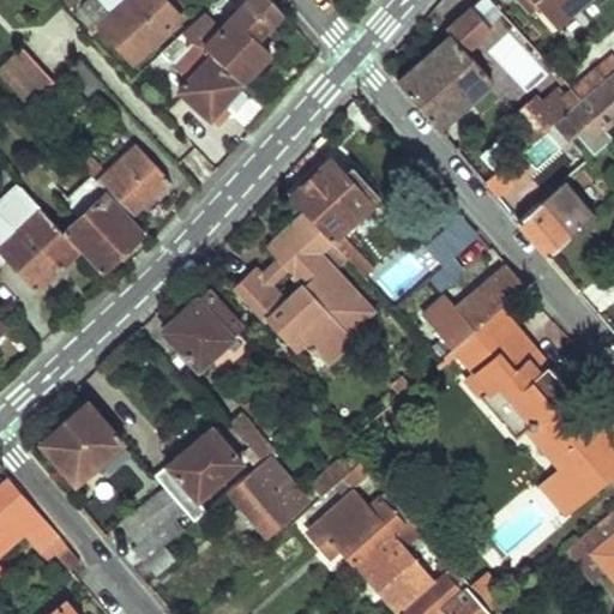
[(113,8),(122,0),(91,0),(78,12),(92,26),(100,20),(113,8)]
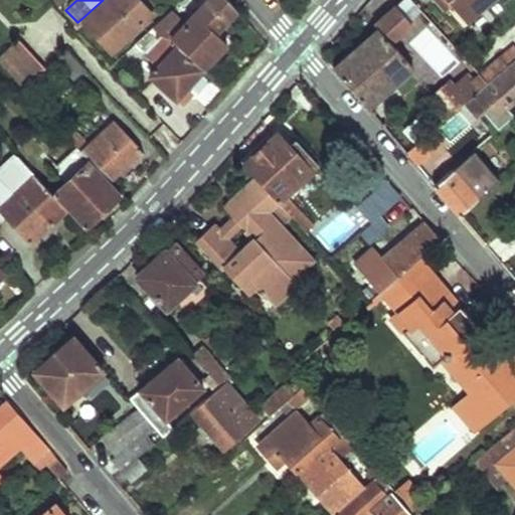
[(95,7),(83,17),(114,48),(153,15),(139,0),(110,0),(98,10),(95,7)]
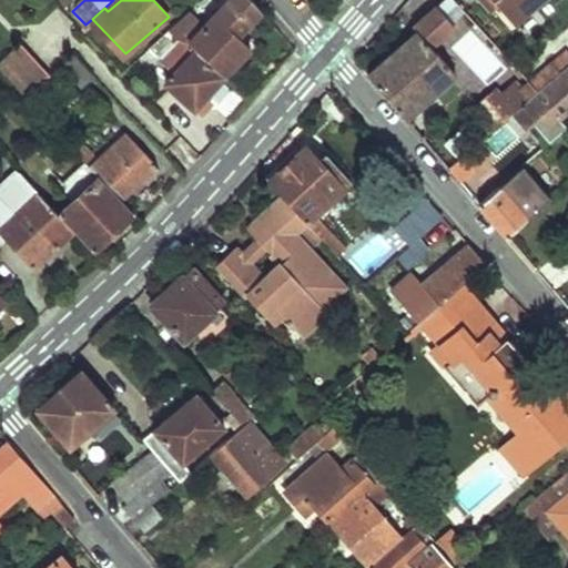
[(173,27),(226,74),(227,75),(243,59),(231,46),(264,10),(256,0),(231,0),(208,24),(193,10),(173,27)]
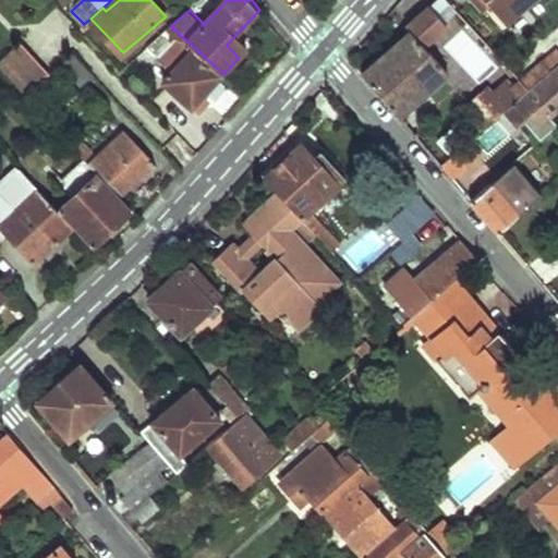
[(492,7),(485,0),(473,0),(485,13),(492,7)]
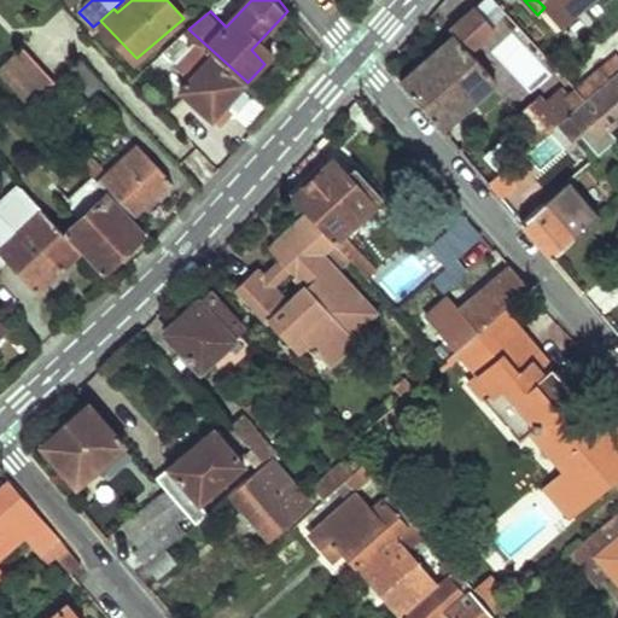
[(537,0),(544,7),(561,27),(592,0),(537,0)]
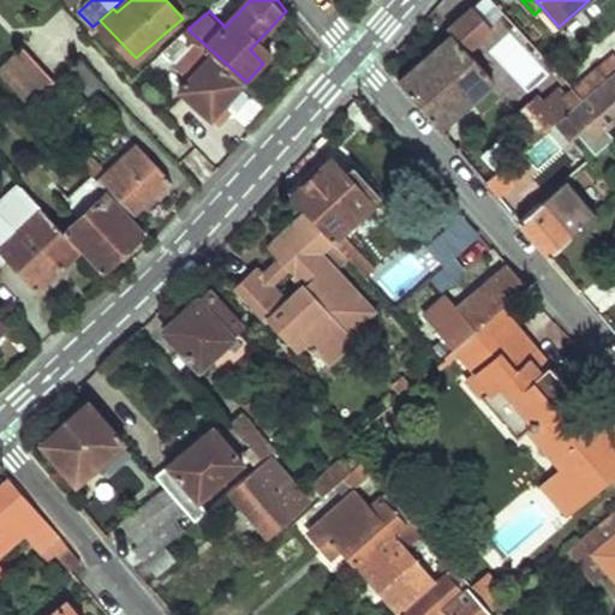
[(454,35),(400,81),(441,127),(466,103),(494,82),(469,52),(490,35),(471,12),(449,29),(454,35)]
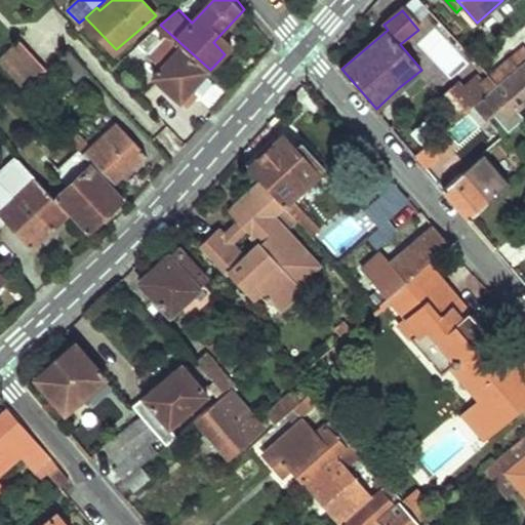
[(209,69),(160,25),(142,41),(167,65),(156,76),(188,105),(200,92),(195,85),(209,69)]
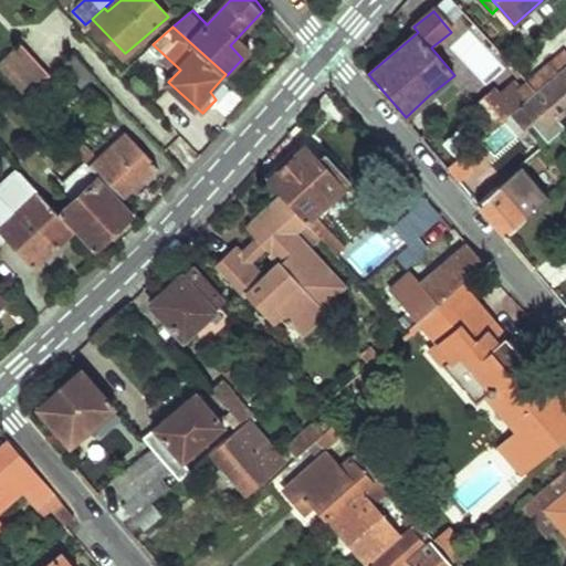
[(0,67),(27,96),(51,74),(21,42),(0,61),(0,67)]
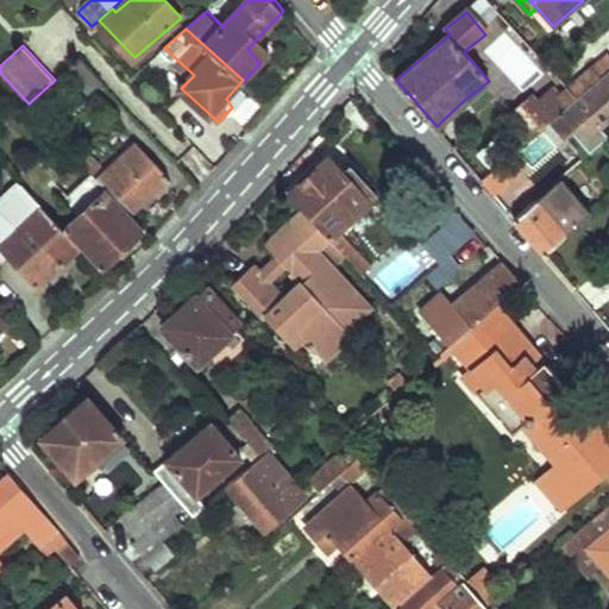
[(596,62),(563,89),(573,101),(606,73),(596,62)]
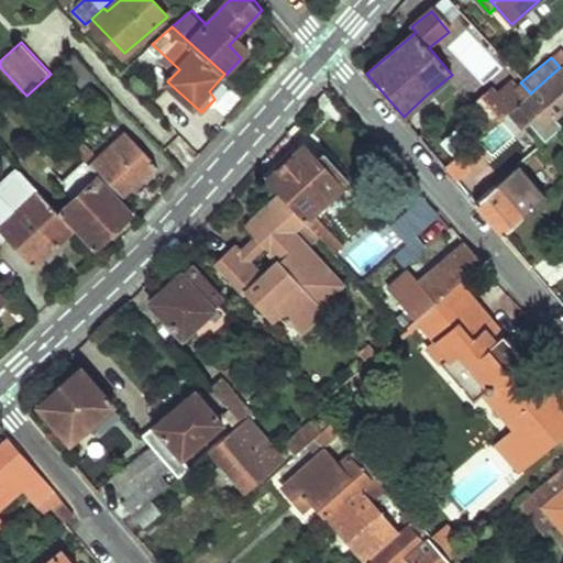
[(562,64),(560,67),(530,94),(510,109),(523,125),(540,111),(550,123),(562,112),(562,64)]
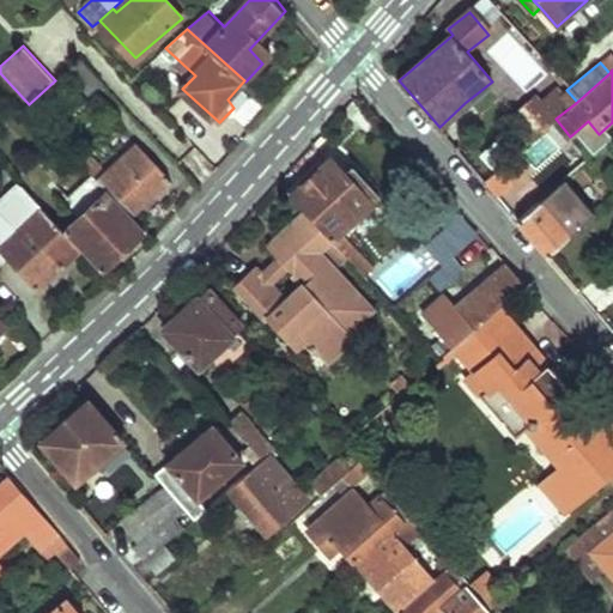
[(538,97),(517,115),(535,135),(556,119),(577,102),(566,90),(562,93),(559,90),(544,104),(538,97)]
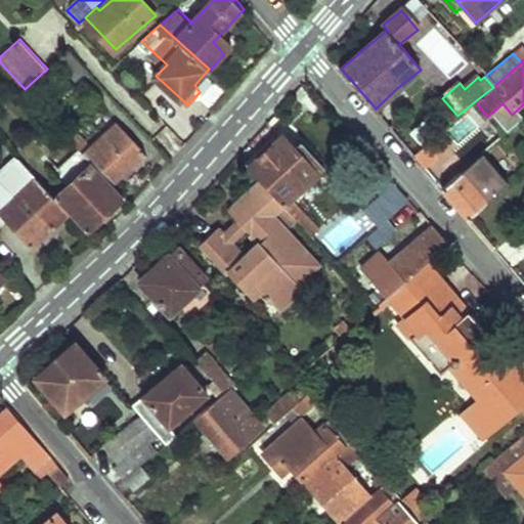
[(93,161),(114,182),(143,153),(117,124),(85,153),(93,161)]
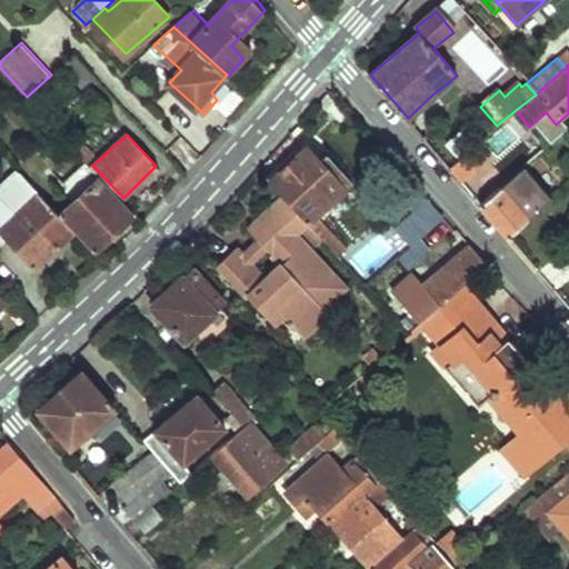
[(76,148),(88,160),(93,152),(83,141),(76,148)]
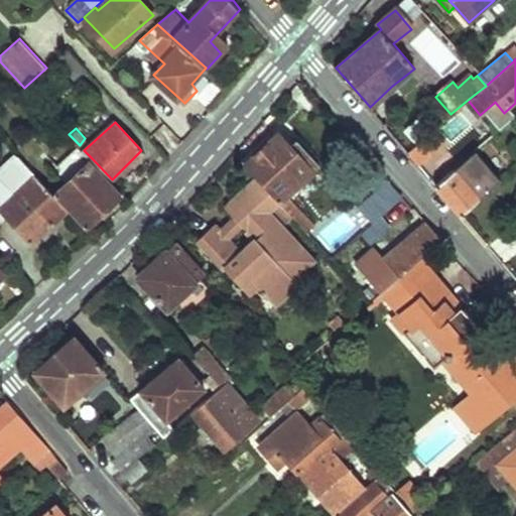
[(407,151),(418,163),(436,147),(442,141),(432,130),(407,151)]
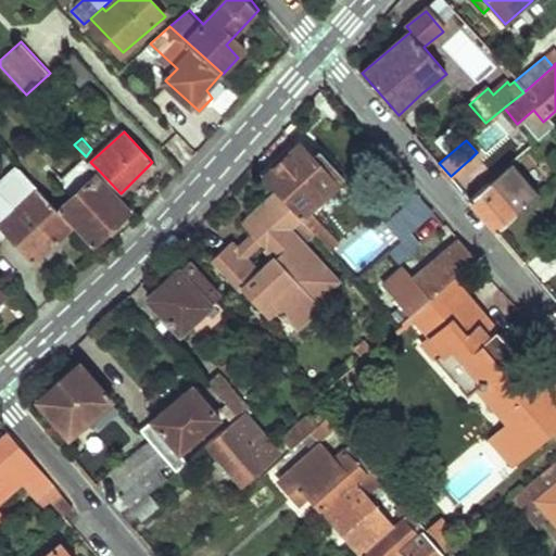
[(276,159),(262,172),(279,190),(303,217),(317,234),(326,226),(310,209),(336,184),(299,143),(279,162),(276,159)]
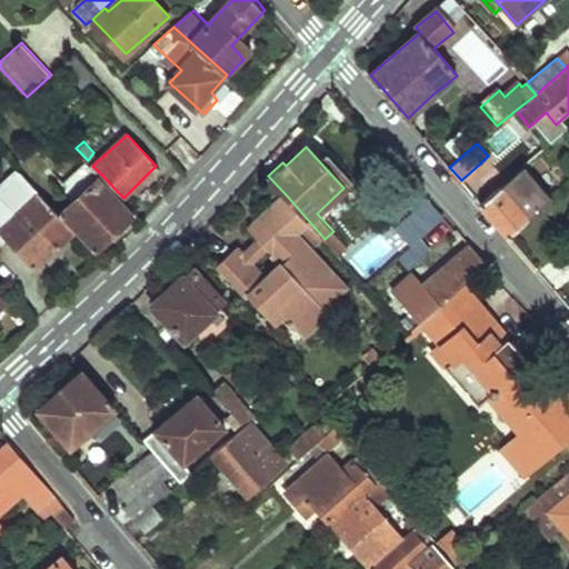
[(526,167),(479,207),(492,222),(506,239),(553,199),(526,167)]
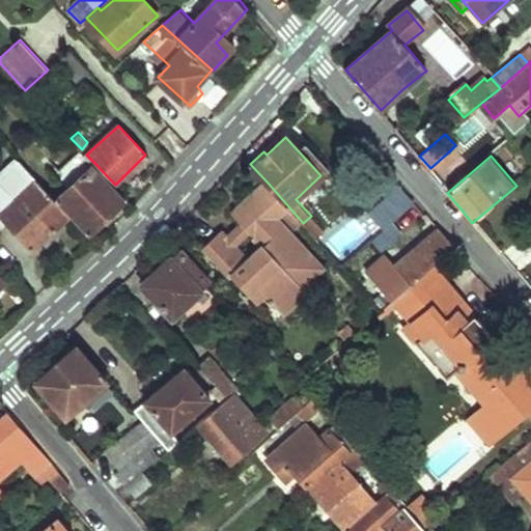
[(0,213),(34,249),(72,213),(58,198),(21,159),(4,175),(11,183),(6,187),(0,179),(0,213)]
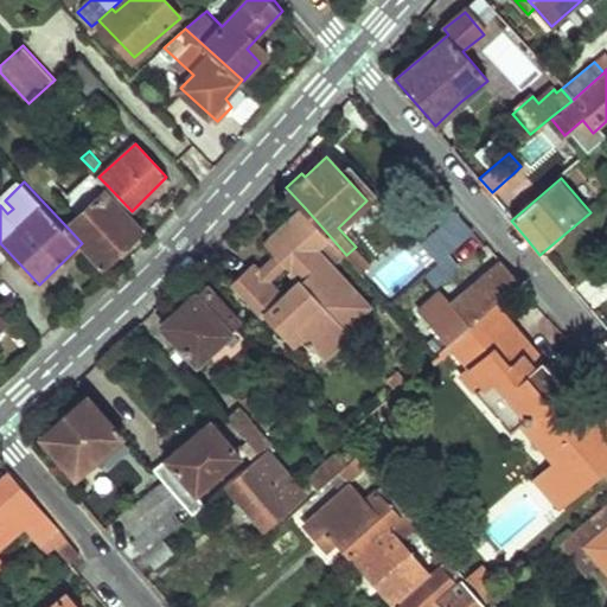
[(102,264),(144,225),(132,211),(108,186),(66,227),(82,243),(102,264)]
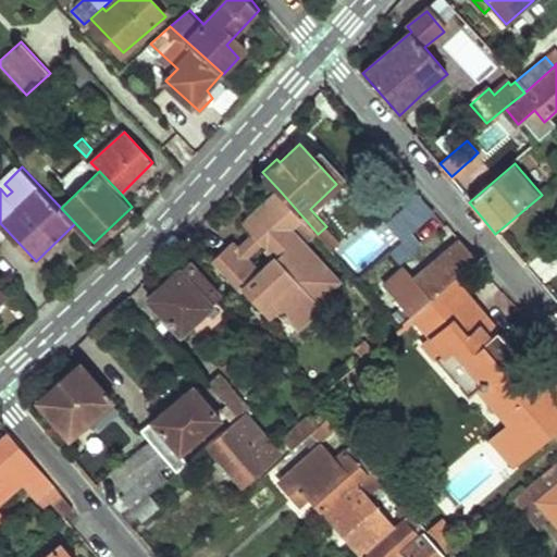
[(234,243),(215,258),(263,311),(273,302),(295,325),(341,283),(291,229),(304,218),(280,190),(247,221),(279,256),(261,272),(234,243)]
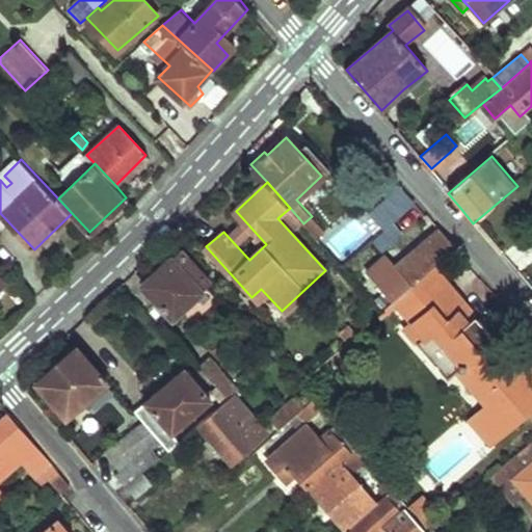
[(454,245),(439,228),(387,273),(379,266),(361,283),(383,309),(394,298),(409,286),(414,282),(429,268),(440,258),(454,245)]
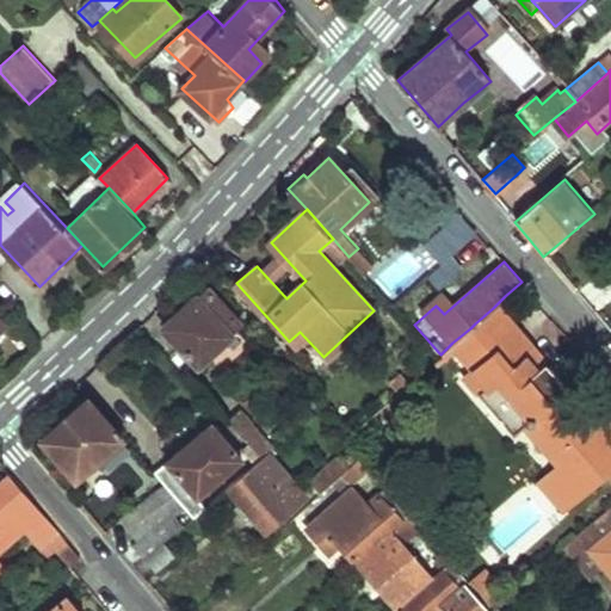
[(213,289),(168,327),(202,365),(246,327),(213,289)]
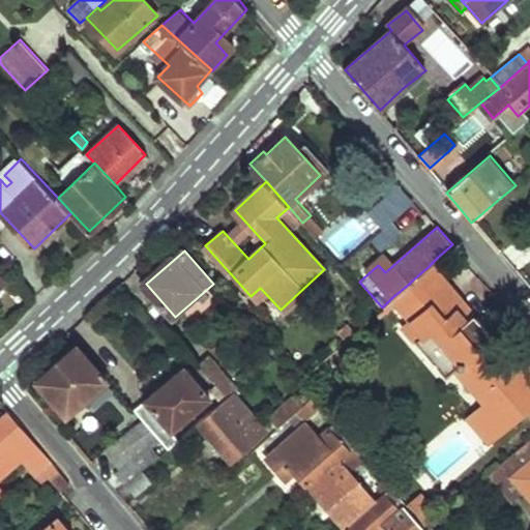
[(0,257),(0,285),(5,281),(1,276),(9,268),(0,257)]
